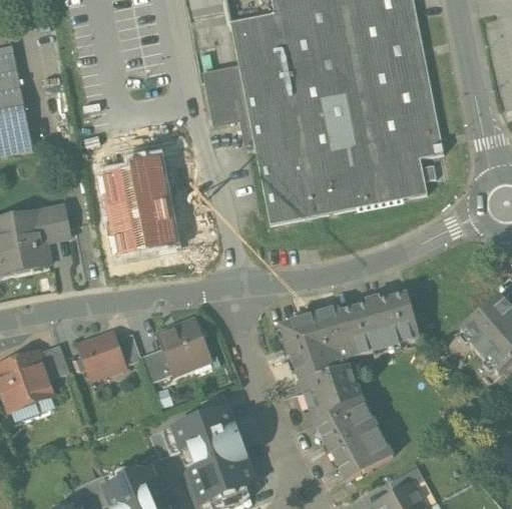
[(273,0),(276,13),(230,21),(271,223),(428,192),(421,157),(445,152),(414,0),(273,0)]
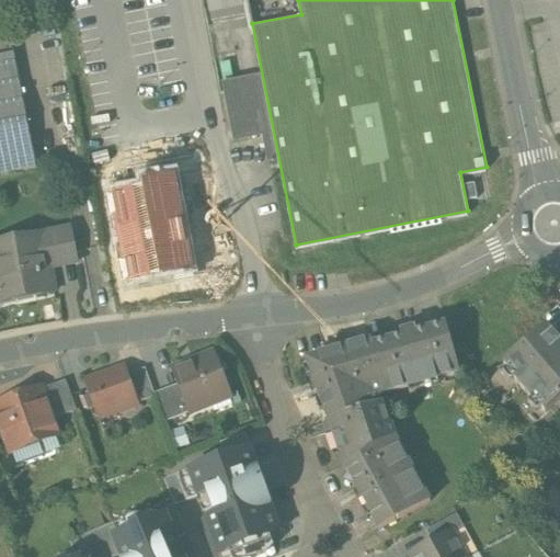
[(14,49),(0,52),(0,171),(37,163),(14,49)]
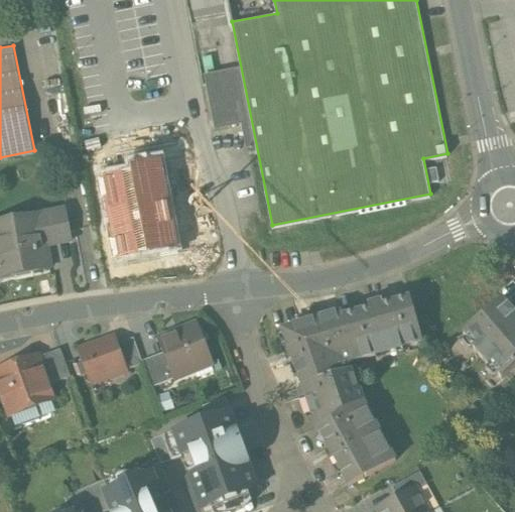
[(40,213),(45,237),(69,233),(65,208),(40,213)]
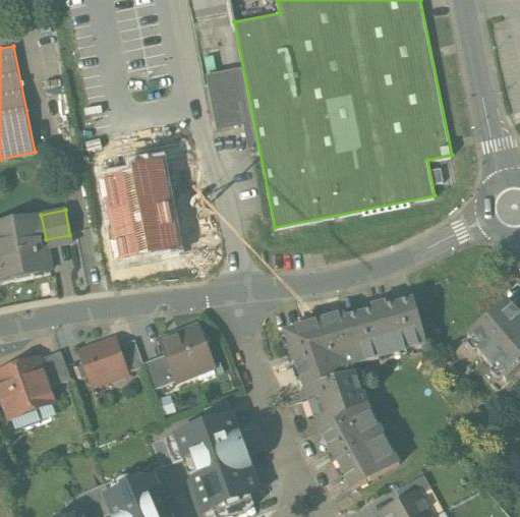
[(41,215),(0,222),(0,278),(5,278),(3,271),(33,266),(34,271),(51,267),(46,239),(41,215)]
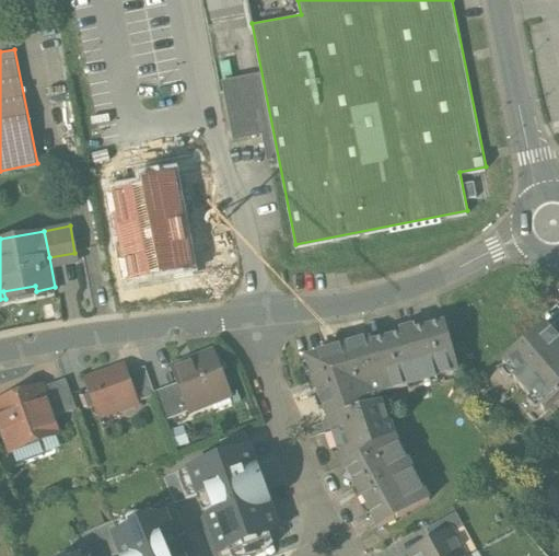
[(403,333),(373,342),(372,337),(371,337),(386,390),(459,369),(446,321),(416,329),(415,325),(402,328),(403,333)]
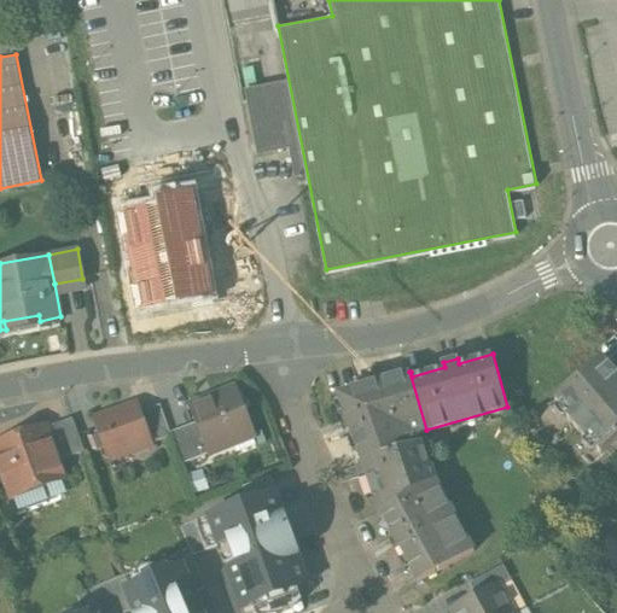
[(616,372),(604,356),(556,397),(570,413),(568,415),(587,437),(588,435),(601,450),(616,437),(616,372)]
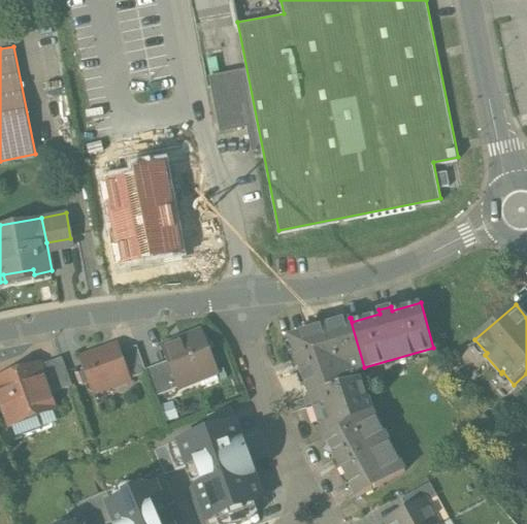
[(350,318),(290,335),(297,355),(295,356),(299,366),(301,366),(310,393),(360,378),(357,369),(364,367),(350,318)]
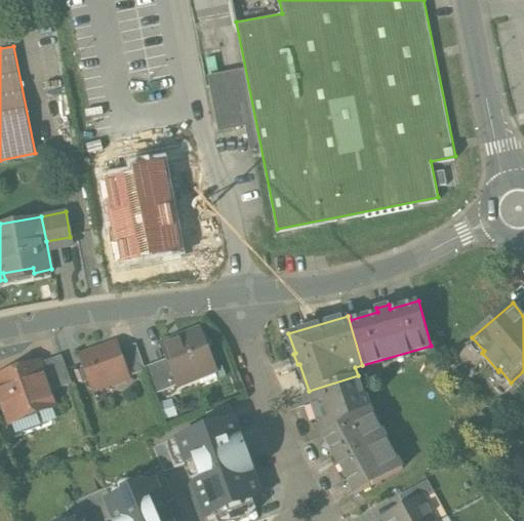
[(199,327),(182,334),(182,336),(174,339),(173,337),(163,342),(169,356),(179,383),(200,374),(197,367),(212,360),(199,327)]
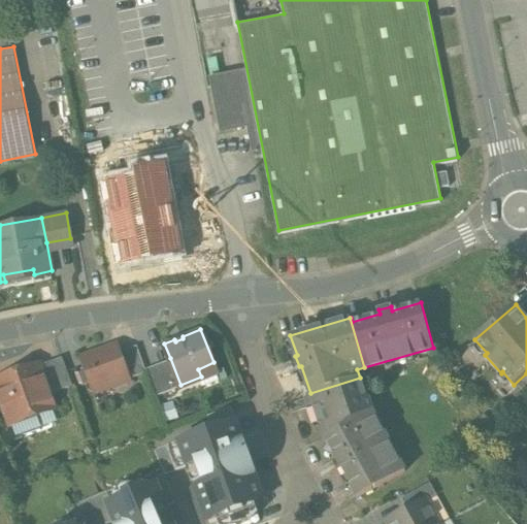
[(118,344),(83,356),(94,389),(130,377),(120,350),(118,344)]
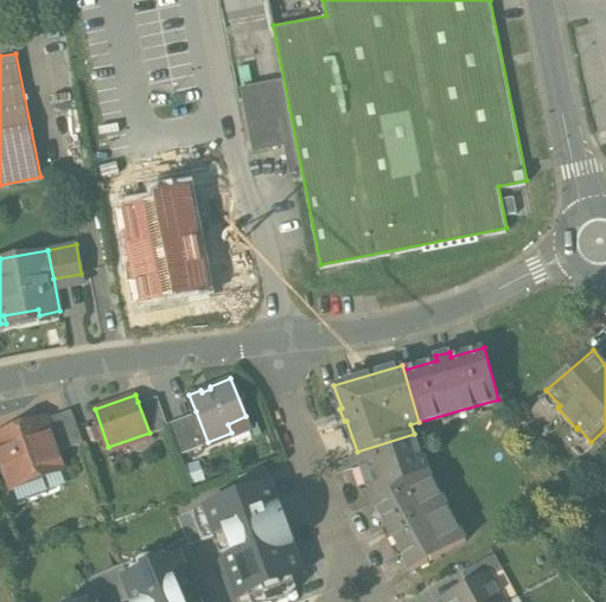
[(138,402),(150,433),(170,426),(168,422),(158,395),(138,402)]
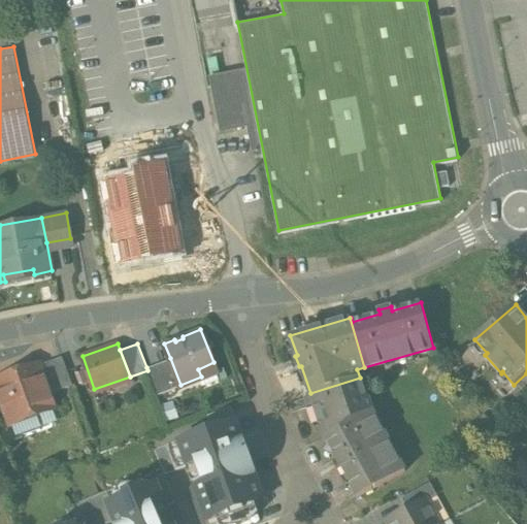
[(41,363),(51,391),(73,384),(63,355),(41,363)]
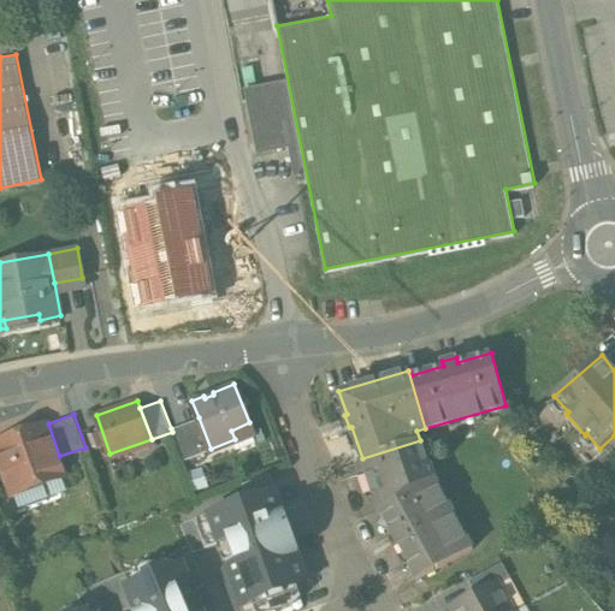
[(199,417),(171,428),(172,432),(183,461),(211,449),(199,417)]
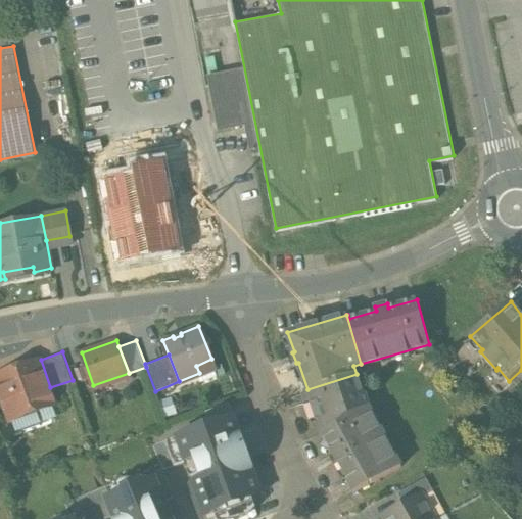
[(40,359),(0,372),(0,391),(10,419),(12,418),(10,415),(36,406),(37,409),(56,403),(50,387),(41,360),(40,359)]
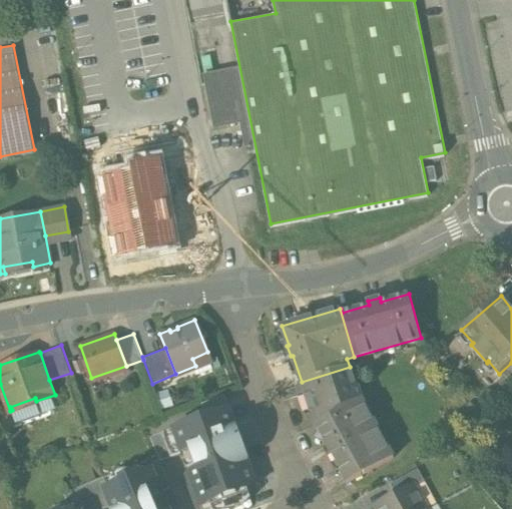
[(302,382),(300,383),(303,392),(305,392),(315,422),(362,397),(359,388),(356,387),(350,367),(302,382)]
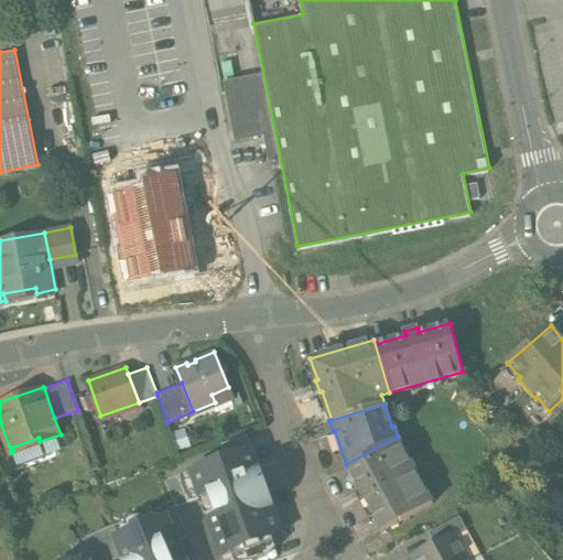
[(398,437),(346,464),(382,529),(433,501),(398,437)]
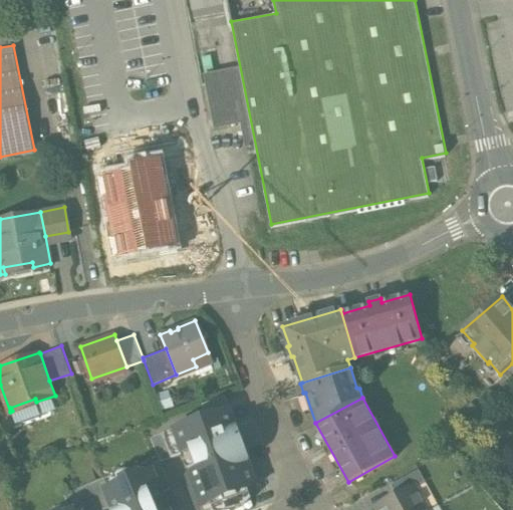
[(176,428),(175,429),(183,452),(189,469),(186,470),(185,474),(197,509),(201,509),(204,509),(202,504),(211,501),(214,506),(250,493),(248,488),(258,484),(230,409),(176,428)]
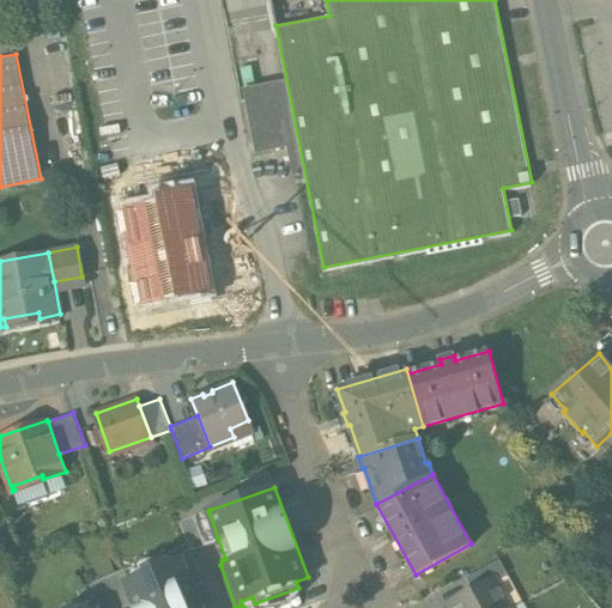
[(208,511),(210,510),(210,508),(180,518),(192,547),(192,548),(218,539),(208,511)]
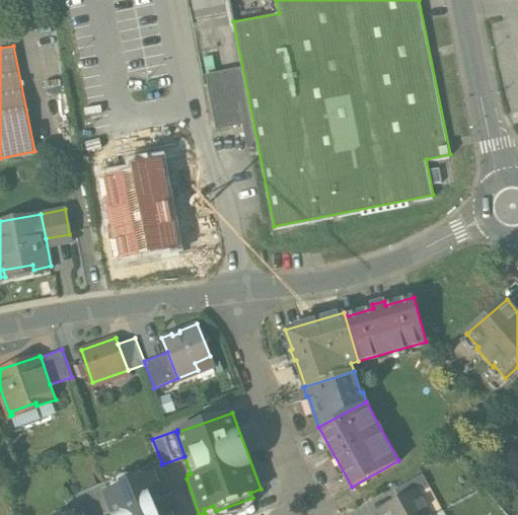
[(154,474),(163,496),(175,492),(162,464),(162,463),(149,468),(152,475),(154,474)]
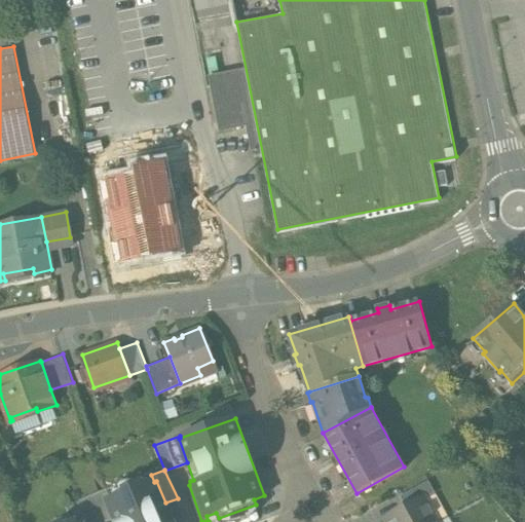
[(401,494),(407,506),(424,495),(425,497),(436,491),(429,480),(401,494)]
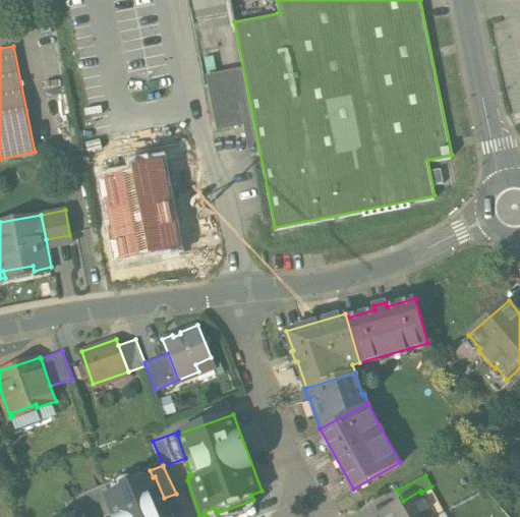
[(155,476),(153,477),(141,482),(140,479),(125,485),(125,489),(108,496),(114,511),(117,516),(116,516),(171,516),(164,498),(155,476)]
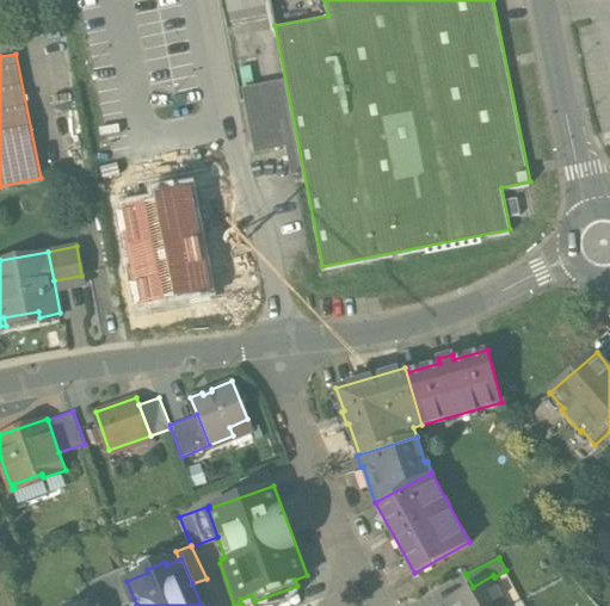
[(76,585),(85,605),(116,605),(134,599),(127,581),(121,566),(76,585)]
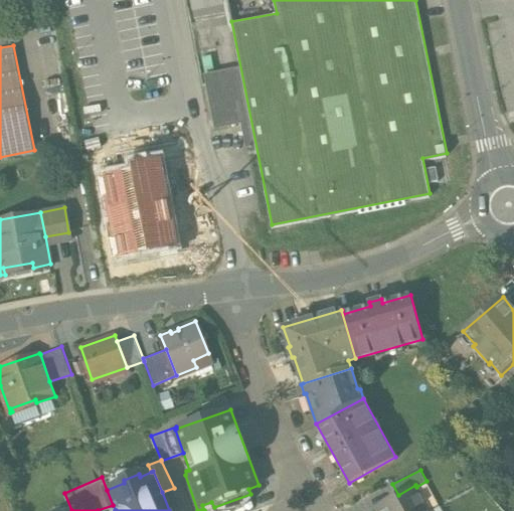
[(398,495),(377,506),(379,510),(426,510),(429,510),(416,487),(415,485),(398,495)]
